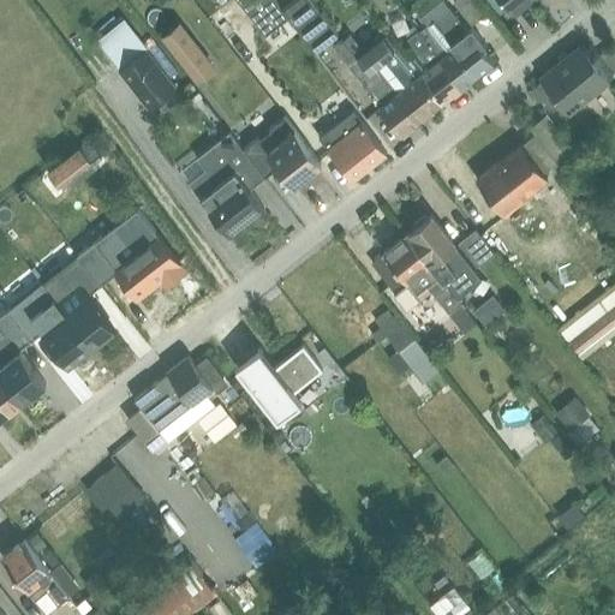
[(287,17),(274,0),(238,0),(266,34),(287,17)]
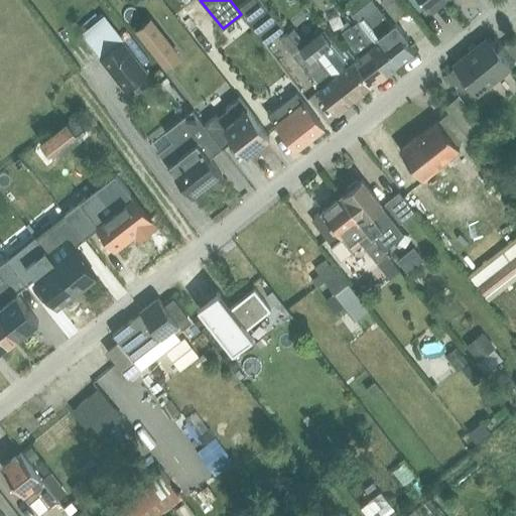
[(230,0),(241,14),(265,42),(283,28),(261,0),(230,0)]
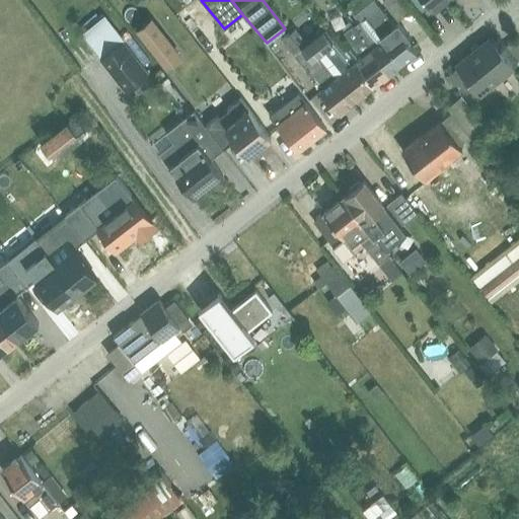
[(366,16),(402,63),(416,53),(406,42),(411,39),(397,22),(394,24),(374,0),(371,0),(356,13),(361,19),(366,16)]
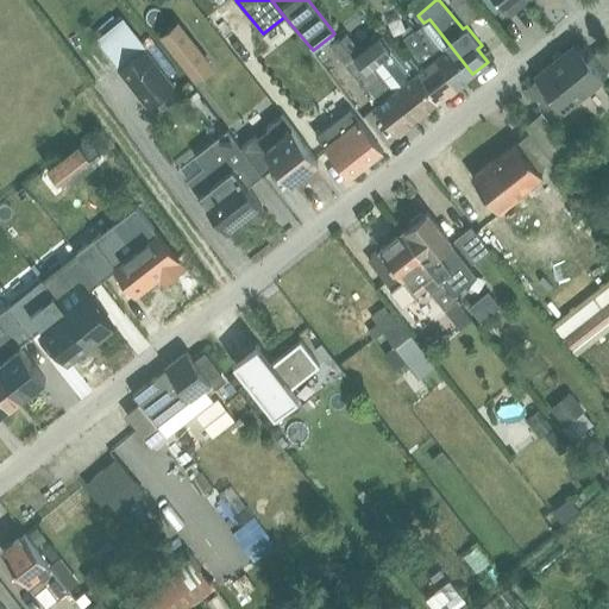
[(473,0),(447,0),(466,24),(482,11),(473,0)]
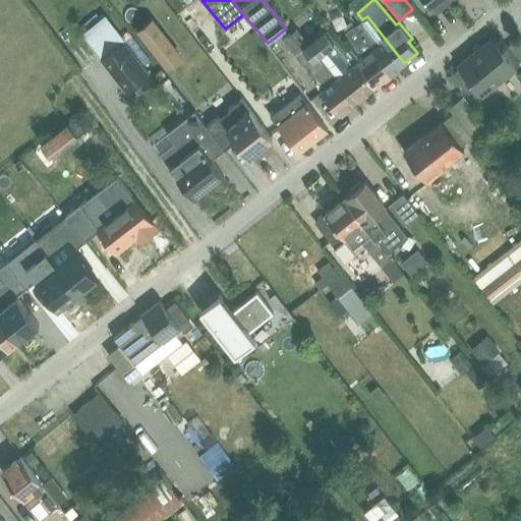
[(446,0),(410,0),(421,14),(431,5),(435,9),(446,0)]
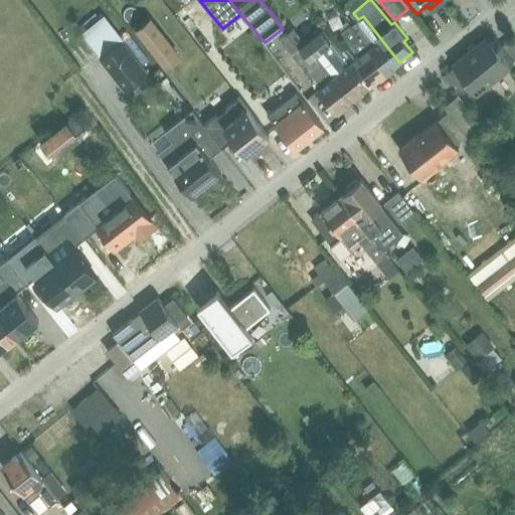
[(105,15),(81,32),(102,56),(99,59),(124,91),(131,86),(137,94),(151,82),(145,74),(148,72),(123,40),(124,39),(105,15)]
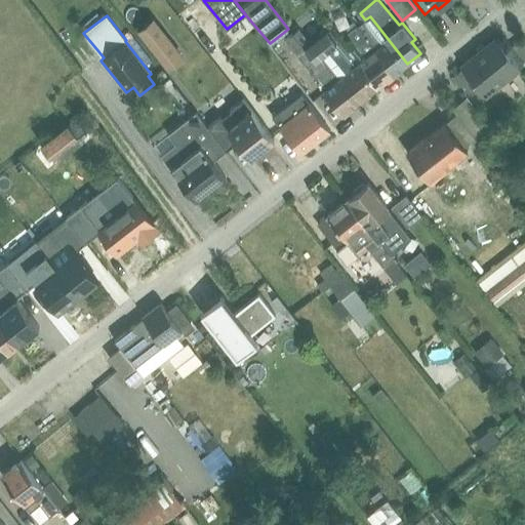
[(365,19),(357,26),(395,74),(407,64),(370,16),(365,19)]
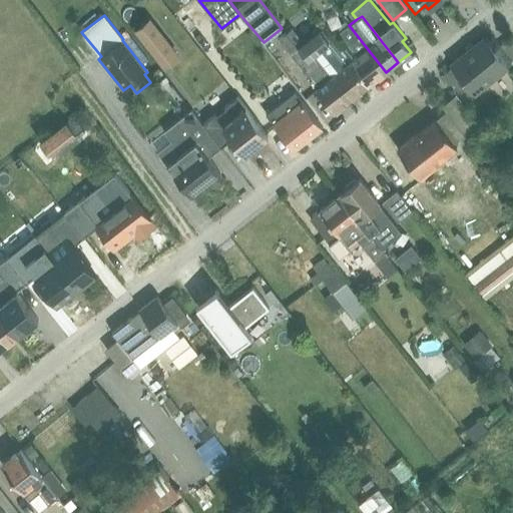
[(150,17),(134,30),(164,68),(180,55),(150,17)]
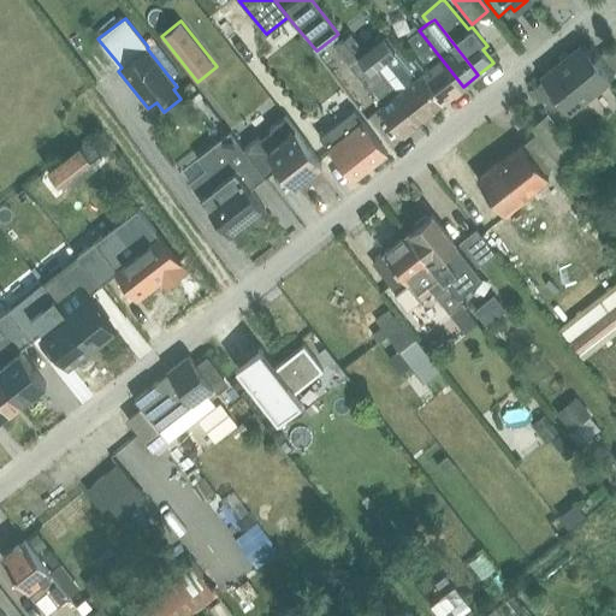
[(463,87),(419,30),(407,39),(419,53),(409,61),(442,104),(463,87)]
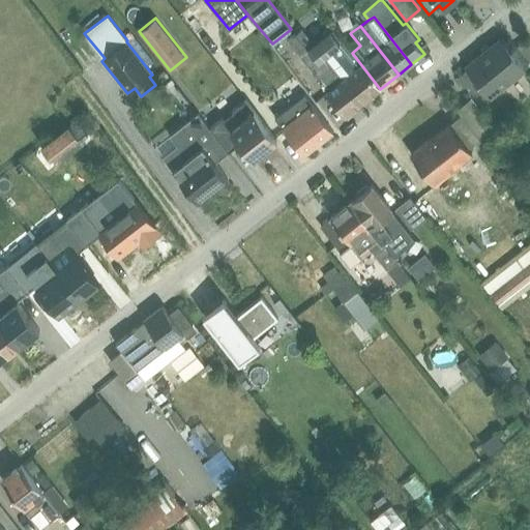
[(345,116),(359,105),(380,89),(352,53),(333,29),(315,43),(302,28),(288,39),(300,55),(328,89),(325,91),(345,116)]
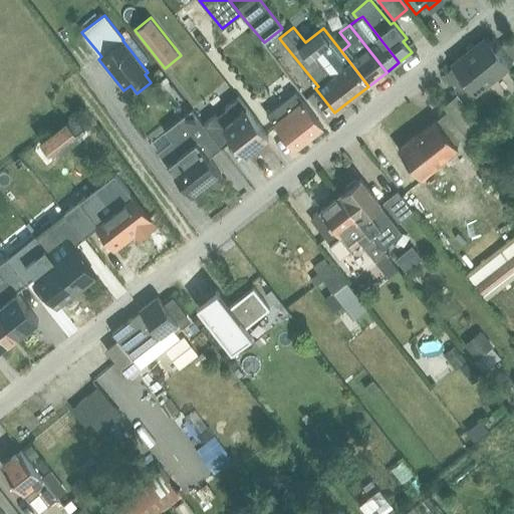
[(513,40),(511,37),(501,46),(513,61),(513,60),(513,40)]
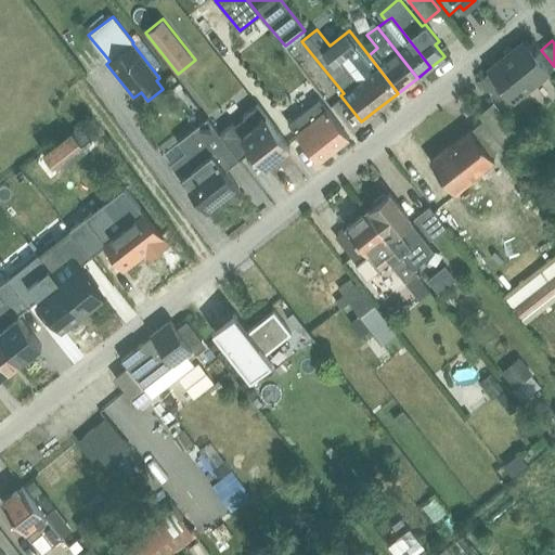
[(554,66),(541,50),(536,54),(526,42),(491,69),(488,72),(489,73),(478,81),(494,101),(501,108),(511,100),(514,103),(551,74),(549,71),(554,66)]
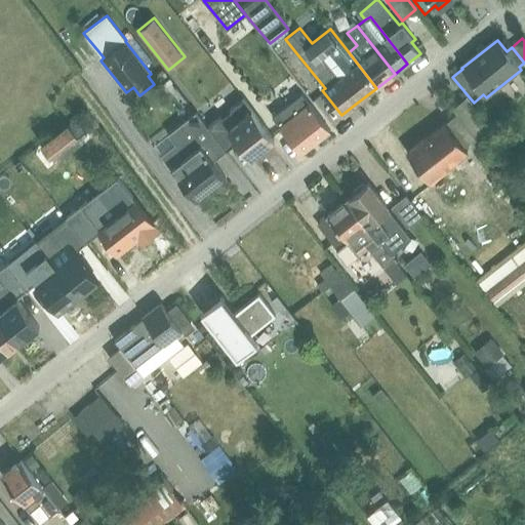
[(303,93),(273,117),(282,129),(300,153),(329,130),(303,93)]
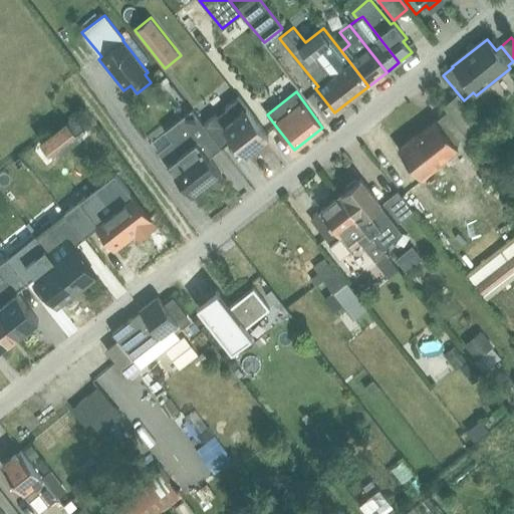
[(464,100),(458,93),(442,105),(447,111),(469,140),(484,129),(463,101),(464,100)]
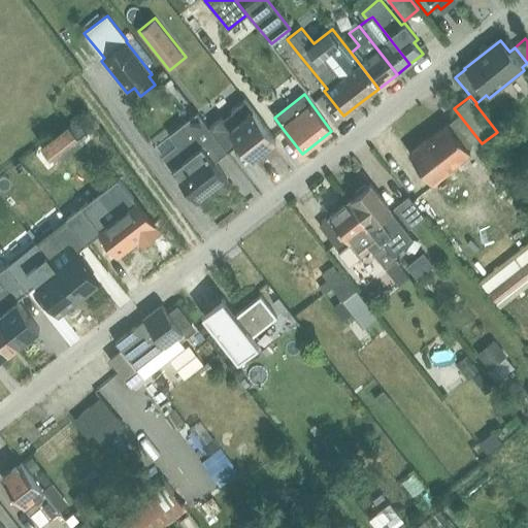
[(223,117),(208,128),(227,152),(239,142),(252,159),(276,139),(243,100),(224,119),(223,117)]
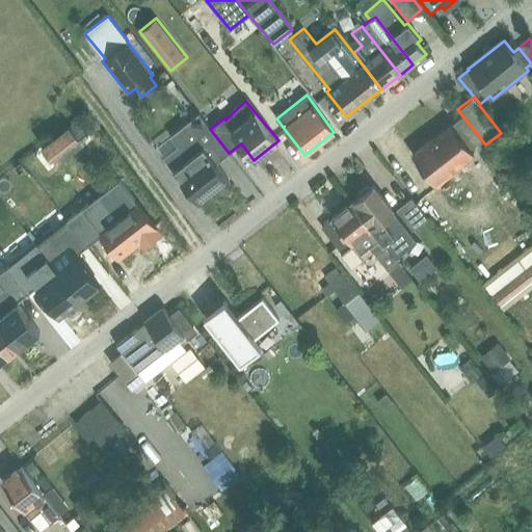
[(229,153),(210,129),(198,113),(155,148),(198,203),(229,180),(216,163),(229,153)]
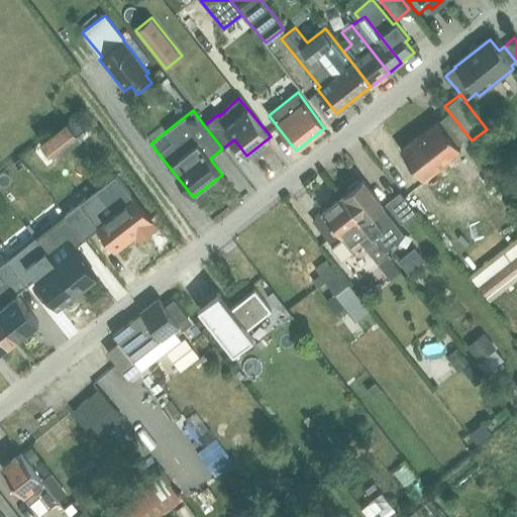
[(438,121),(419,135),(455,183),(462,178),(464,176),(451,159),(461,150),(470,161),(471,160),(489,183),(499,175),(478,147),(472,140),(449,112),(442,118),(439,121),(438,121)]
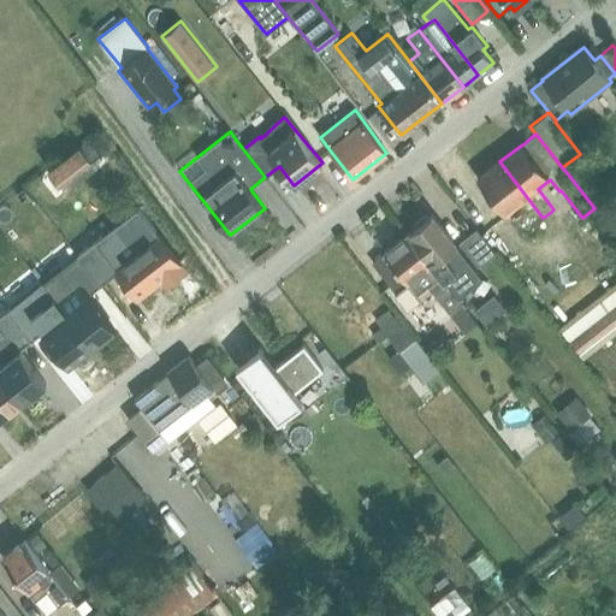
[(43,184),(35,191),(49,208),(66,195),(65,193),(98,169),(98,170),(107,163),(89,138),(39,178),(43,184)]
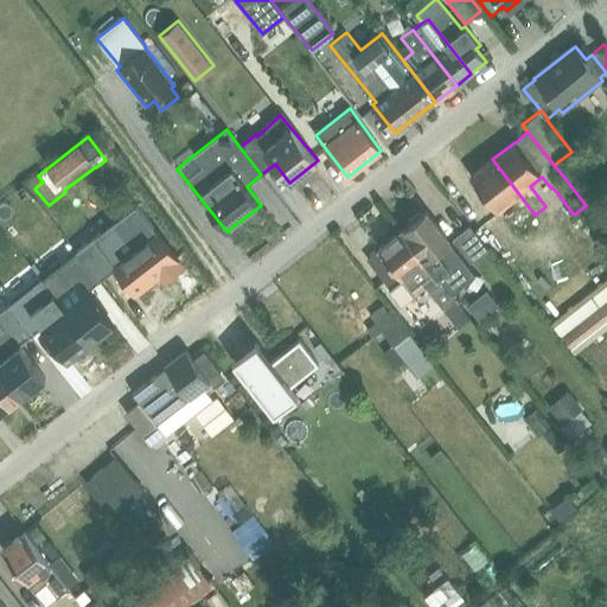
[(535,215),(492,159),(471,177),(517,236),(538,219),(536,216),(535,215)]
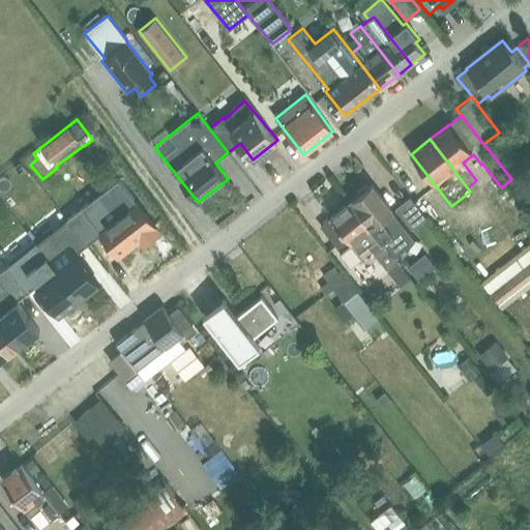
[(373,184),(351,201),(394,257),(415,240),(392,212),(394,211),(373,184)]
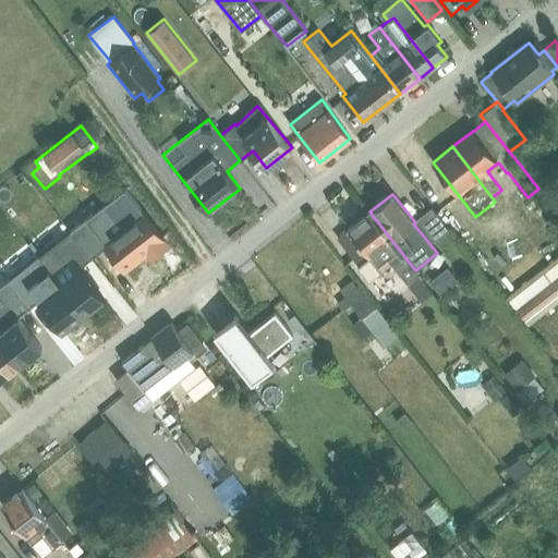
[(452,196),(441,204),(457,223),(468,215),(452,196)]
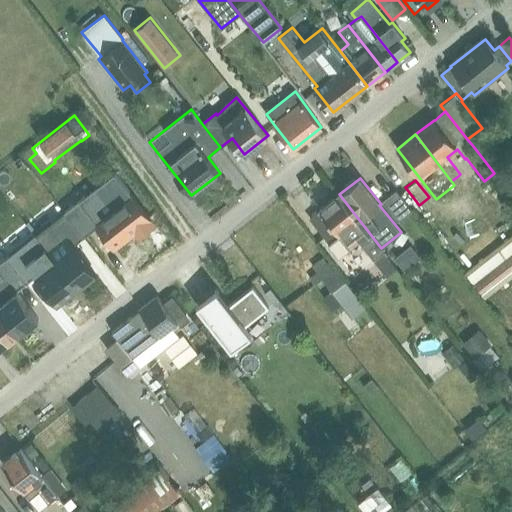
[(395,190),(381,201),(397,221),(410,210),(395,190)]
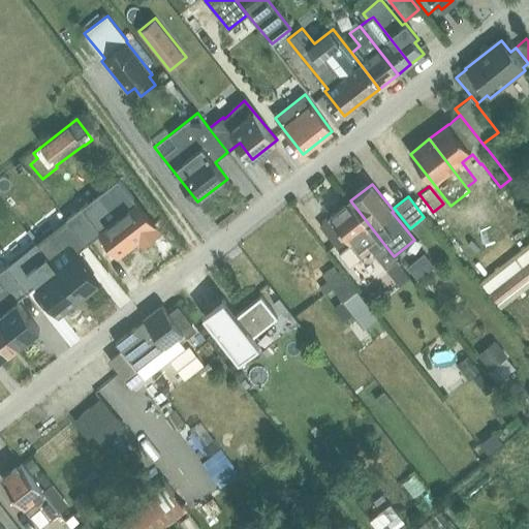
[(105,223),(97,229),(117,255),(139,239),(143,243),(158,231),(132,197),(121,206),(116,199),(99,213),(105,223)]
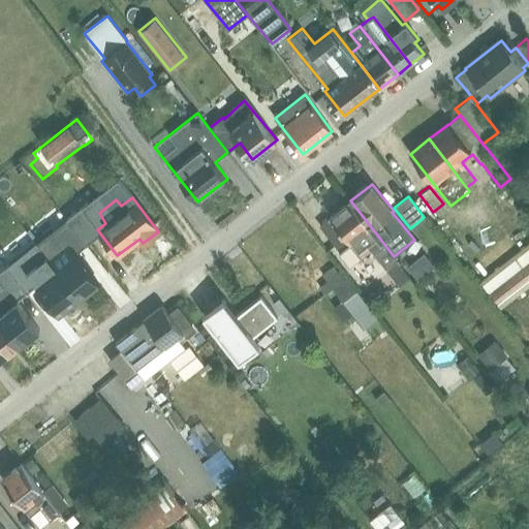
[(350,200),(330,217),(350,243),(339,251),(339,252),(349,267),(371,250),(400,286),(410,278),(394,256),(350,200)]
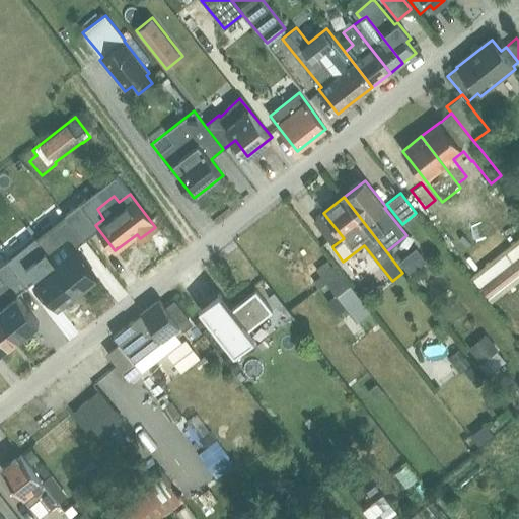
[(344,238),(323,213),(313,221),(332,246),(344,238)]
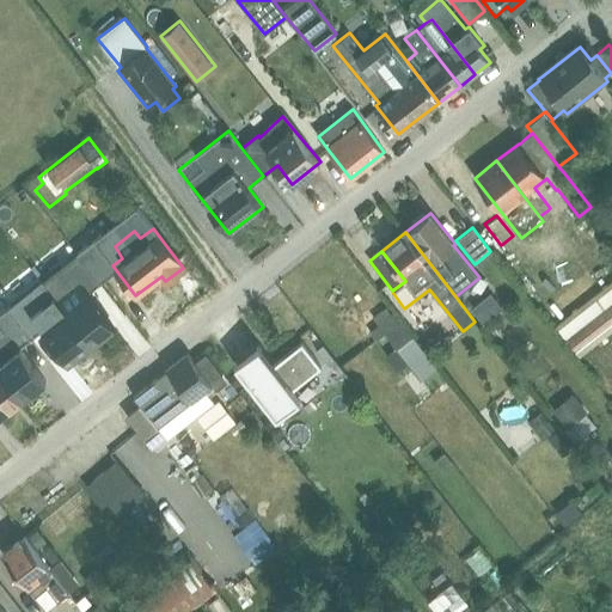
[(67,262),(43,281),(96,347),(120,328),(67,262)]
